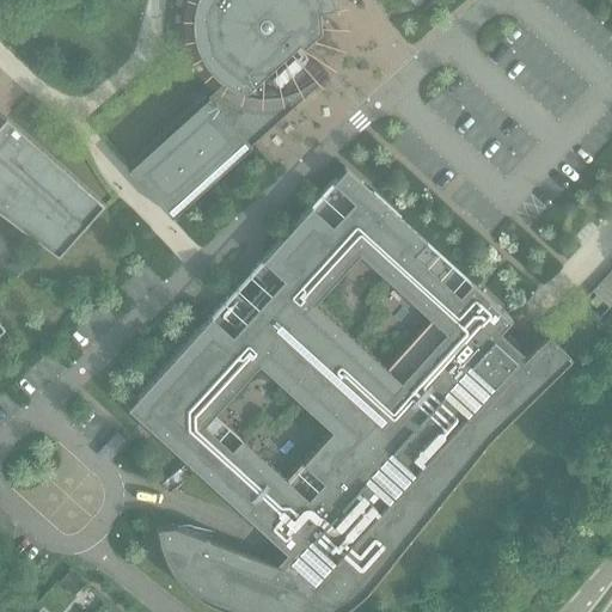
[(226,83),(129,171),(129,176),(130,181),(132,188),(134,193),(136,197),(140,202),(145,208),(151,212),(158,215),(166,218),(173,219),(252,146),(248,140),(289,103),(294,108),(330,77),(305,49),(323,34),(322,13),(335,8),(334,1),(332,0),(200,0),(200,1),(197,7),(196,14),(196,19),(196,26),(196,30),(196,35),(197,40),(226,83)]
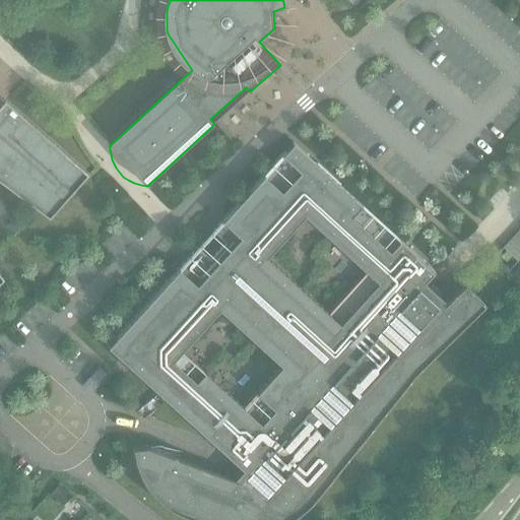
[(0,282),(3,280),(0,275),(0,182),(38,210),(49,218),(88,175),(4,101),(0,105),(0,282)]
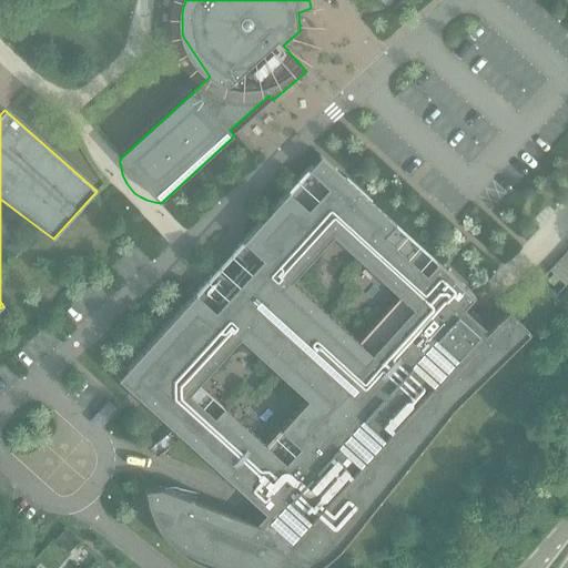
[(372,201),(346,178),(342,183),(337,180),(331,174),(335,169),(320,155),(242,241),(243,241),(215,271),(195,293),(118,378),(169,425),(171,422),(242,486),(239,488),(235,492),(256,511),(246,521),(236,518),(235,523),(221,517),(222,513),(201,505),(204,497),(176,486),(150,487),(151,492),(152,500),(156,511),(163,523),(172,534),(179,540),(189,548),(202,554),(233,566),(236,560),(246,564),(261,565),(271,565),(283,564),(288,563),(295,560),(301,558),(305,556),(308,554),(313,551),(316,548),(322,545),(326,540),(332,534),(337,538),(484,356),(497,338),(480,323),(483,320),(477,314),(473,311),(468,313),(463,307),(474,295),(447,271),(443,276),(437,271),(439,269),(368,204),(372,201)]
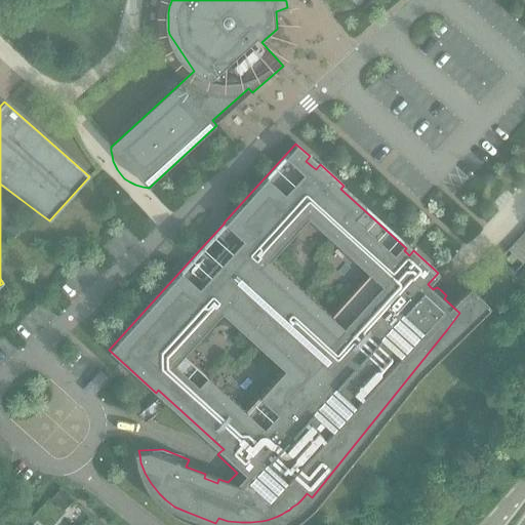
[(524,230),(509,248),(524,263),(524,260),(524,230)]
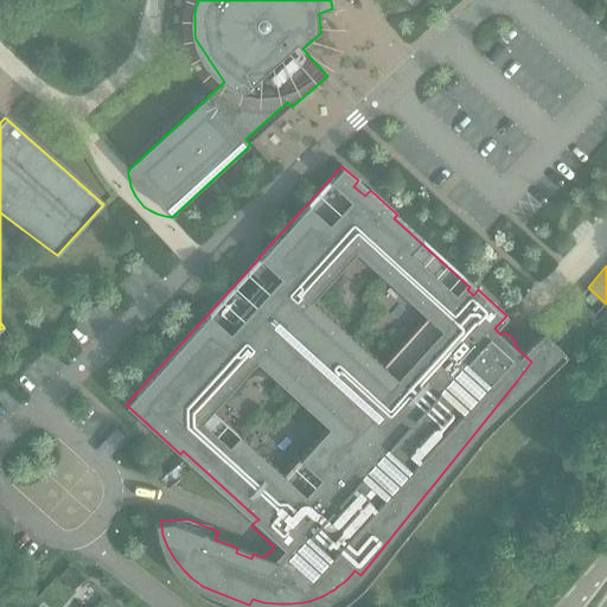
[(0,536),(12,524),(0,512),(0,536)]
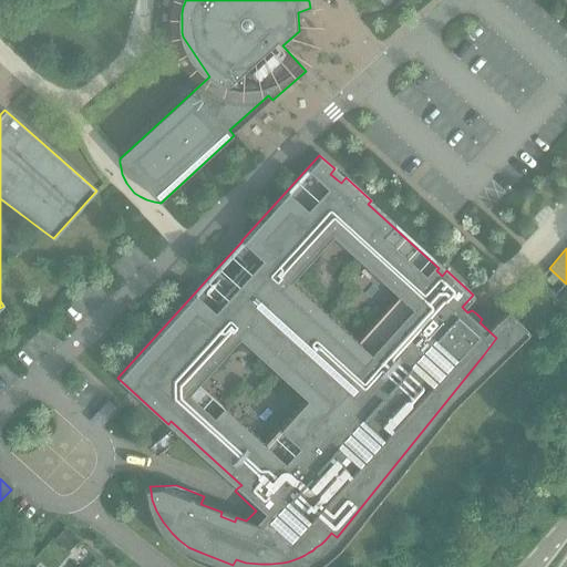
[(65,528),(55,539),(65,548),(74,537),(65,528)]
